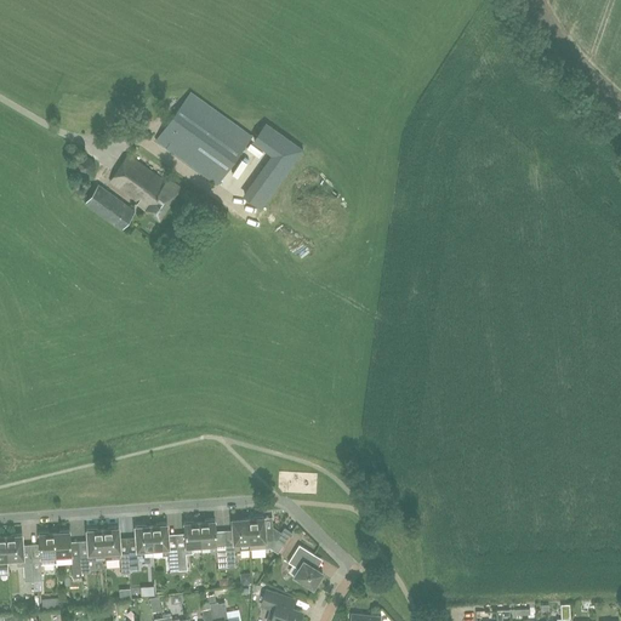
[(250,137),(191,93),(157,140),(216,183),(250,137)]
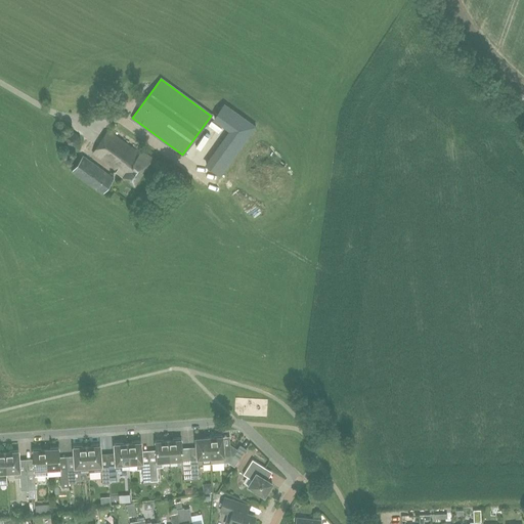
[(223,103),(214,117),(232,130),(246,140),(256,126),(223,103)]
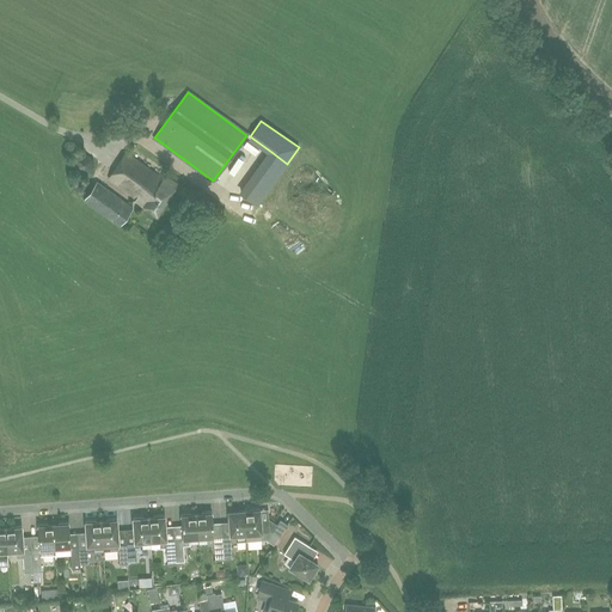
[(287,164),(271,152),(242,194),(256,204),(287,164)]
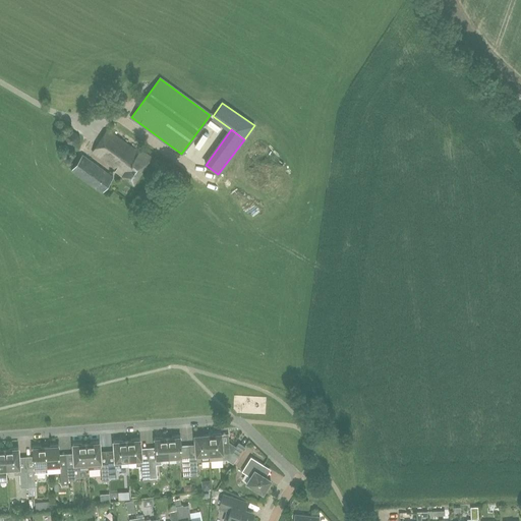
[(107,130),(92,153),(113,167),(113,168),(115,169),(114,170),(133,183),(152,157),(140,150),(139,152),(107,130)]
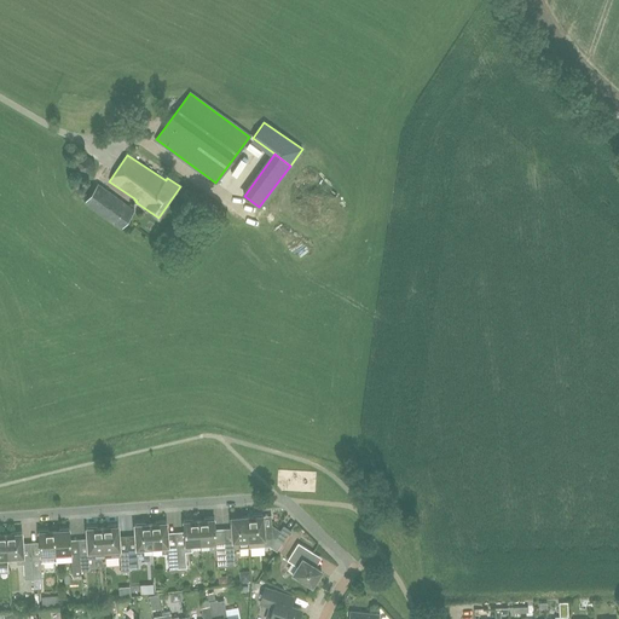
[(134,210),(98,184),(85,202),(121,229),(134,210)]
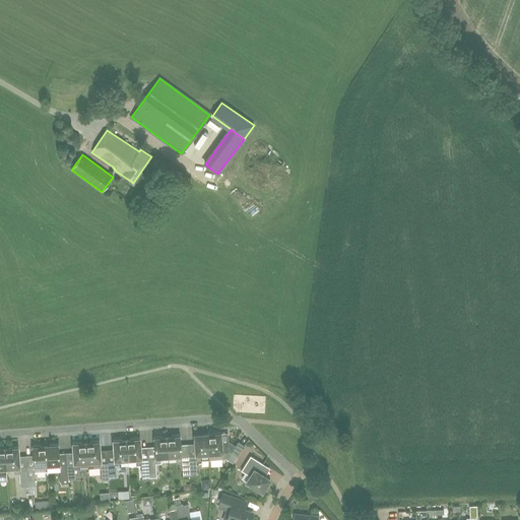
[(290,195),(282,200),(285,205),(294,200),(290,195)]
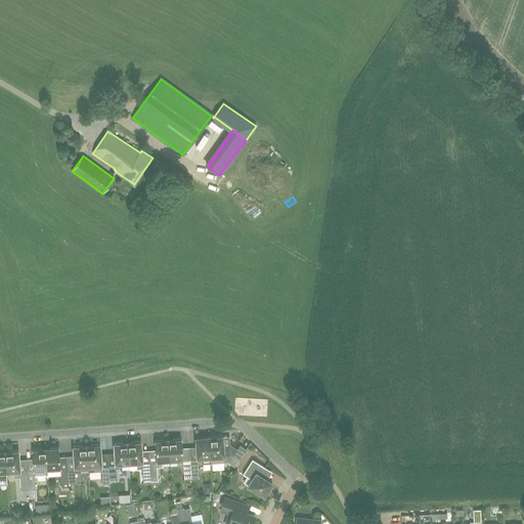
[(213,437),(209,438),(210,457),(211,464),(211,457),(232,455),(235,451),(230,448),(223,448),(222,434),(213,435),(213,437)]
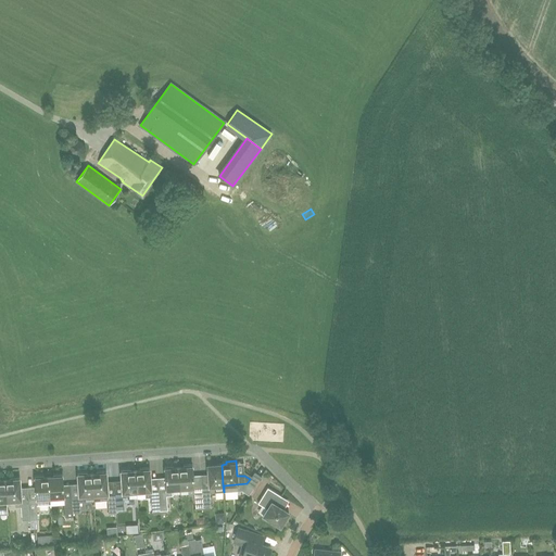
[(201,487),(201,475),(193,476),(192,464),(182,465),(182,467),(178,467),(179,489),(188,488),(188,494),(194,494),(196,508),(203,507),(201,487)]
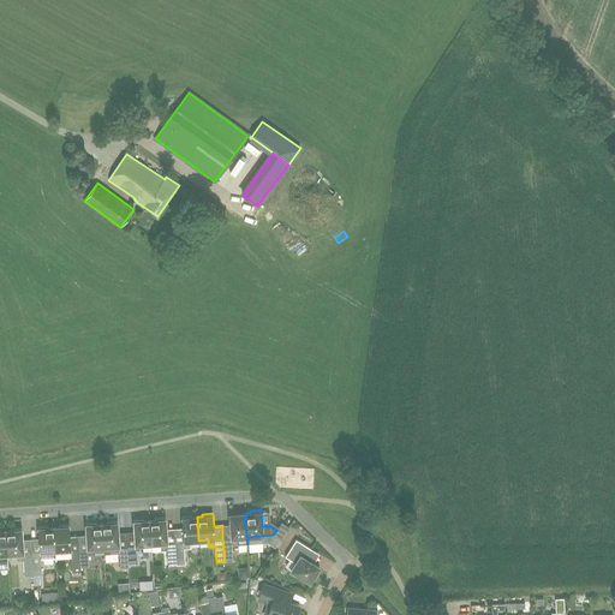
[(198,541),(197,517),(192,518),(192,514),(181,515),(184,544),(175,545),(177,565),(185,565),(184,549),(190,548),(190,541),(198,541)]
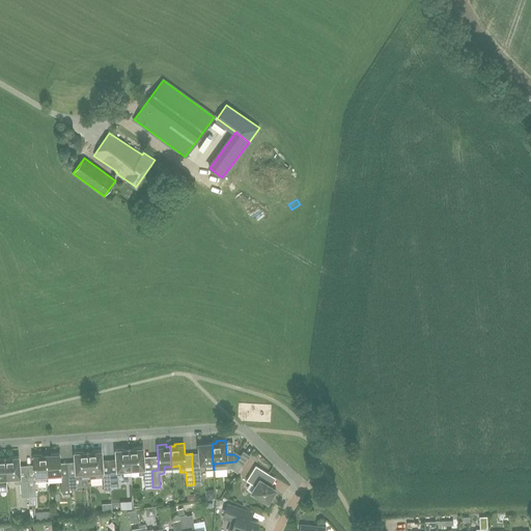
[(214,470),(213,464),(212,444),(198,445),(199,464),(192,465),(194,484),(201,484),(200,471),(205,470),(214,470)]
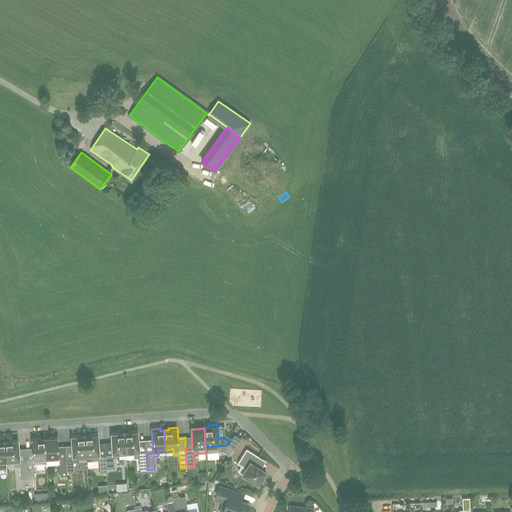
[(146,454),(139,454),(137,430),(128,431),(128,433),(124,433),(126,453),(133,452),(133,458),(139,458),(140,471),(147,470),(146,454)]
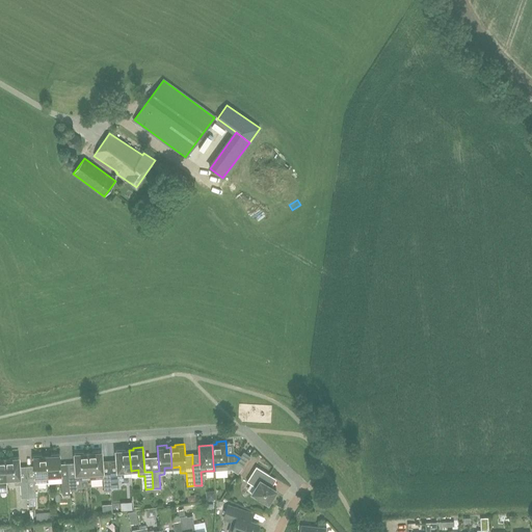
[(131,471),(129,450),(125,451),(125,448),(115,449),(117,474),(110,474),(111,489),(117,489),(117,486),(118,486),(117,477),(123,477),(123,471),(131,471)]
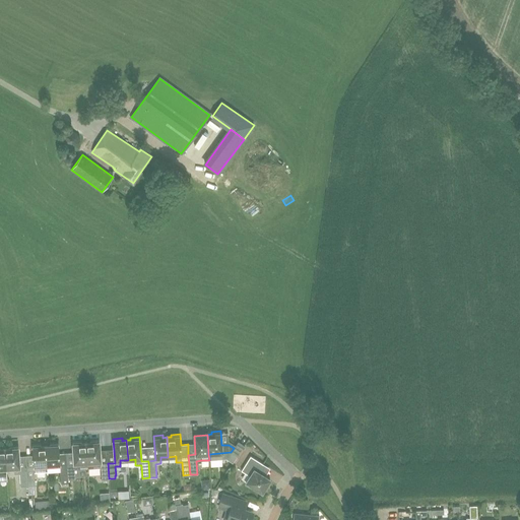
[(101,464),(99,440),(89,441),(90,443),(85,443),(87,463),(87,469),(101,468),(102,481),(109,480),(109,478),(108,463),(101,464)]
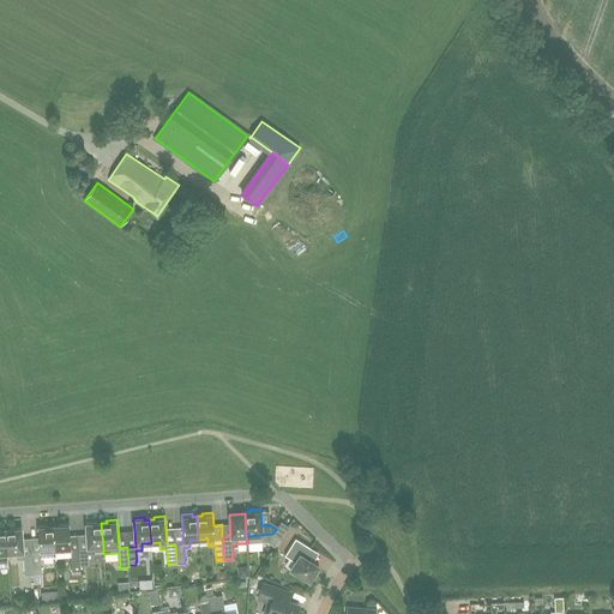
[(103,554),(103,547),(101,523),(96,524),(96,521),(85,522),(88,551),(79,551),(80,566),(89,565),(88,554),(95,554),(103,554)]
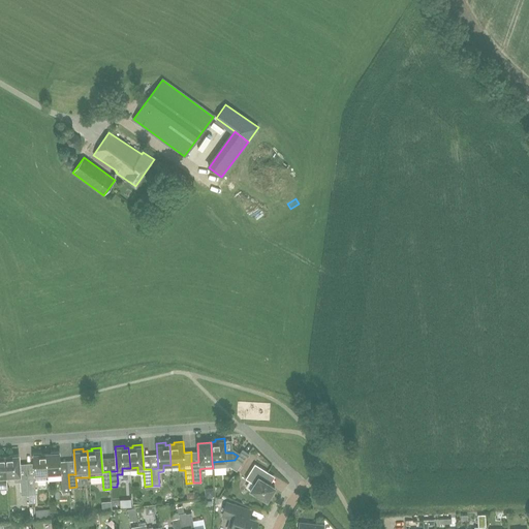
[(241,464),(248,454),(242,449),(238,456),(235,460),(241,464)]
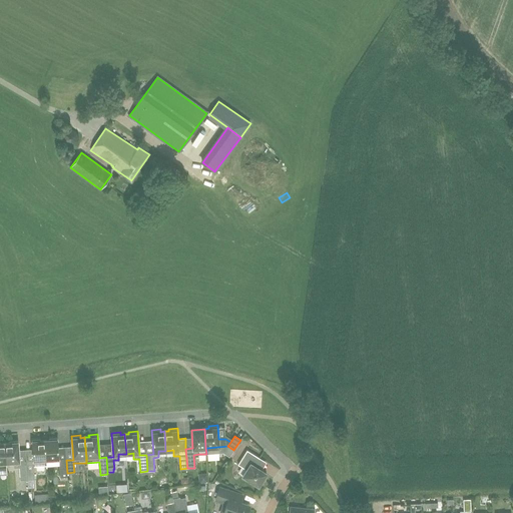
[(59,458),(58,441),(57,437),(49,437),(49,440),(44,440),(46,459),(59,458)]
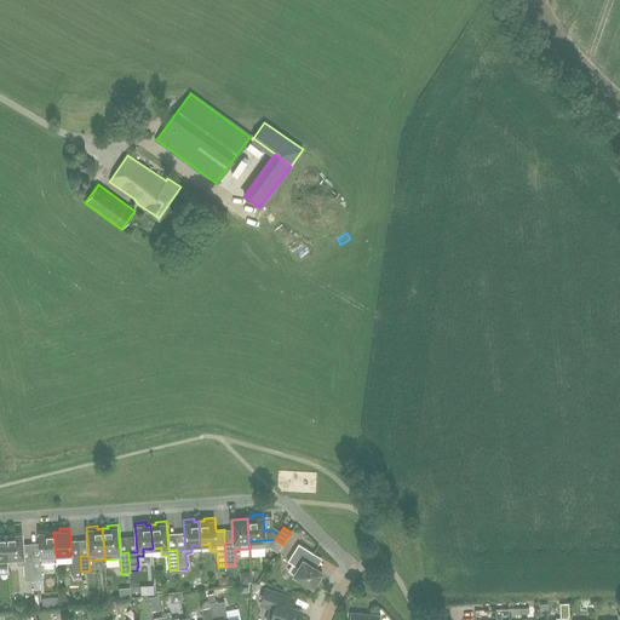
[(56,555),(53,532),(49,532),(49,529),(38,530),(40,560),(32,560),(33,580),(34,580),(33,575),(42,574),(41,563),(47,563),(47,556),(56,555)]
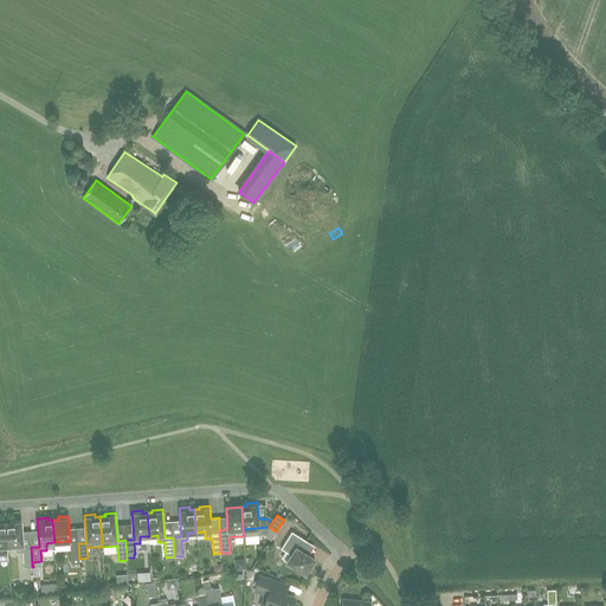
[(23,548),(20,521),(20,520),(11,520),(11,523),(6,523),(7,546),(17,546),(17,553),(24,552),(24,567),(32,567),(31,547),(23,548)]
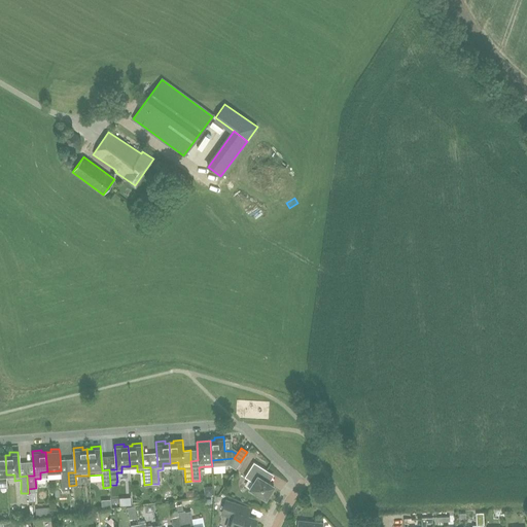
[(114,453),(104,454),(105,462),(114,462),(114,453)]
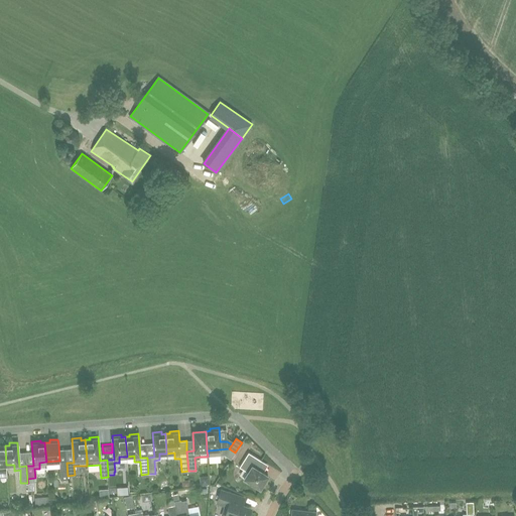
[(248,453),(239,467),(248,473),(244,479),(260,489),(262,486),(264,486),(267,481),(266,479),(268,476),(256,469),(261,461),(248,453)]
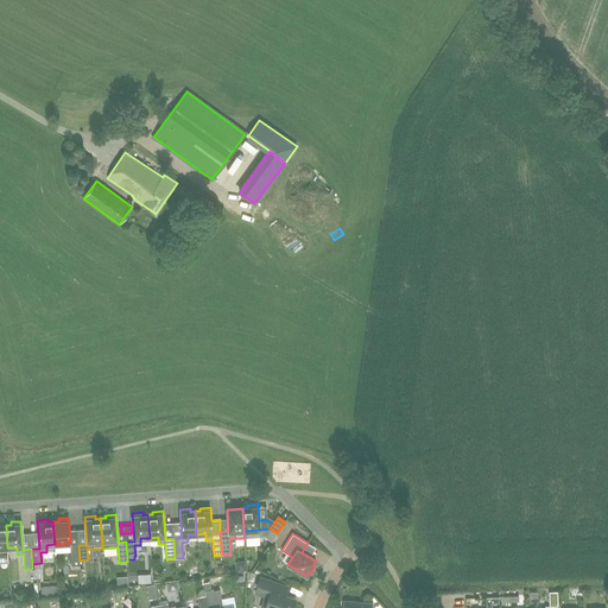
[(80,561),(78,545),(70,546),(71,565),(77,565),(77,570),(74,571),(74,577),(77,578),(81,578),(80,565),(80,561)]
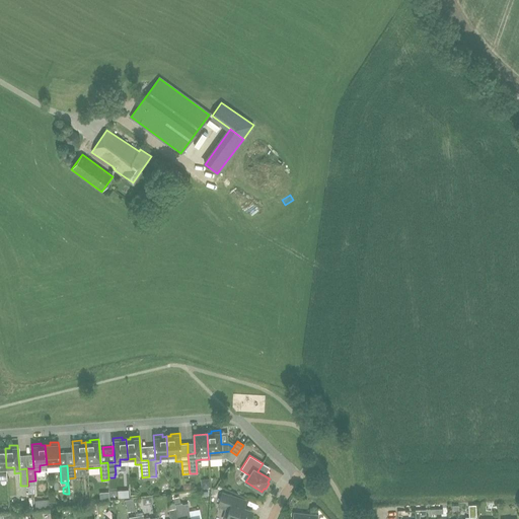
[(123,492),(131,491),(130,482),(123,483),(123,492)]
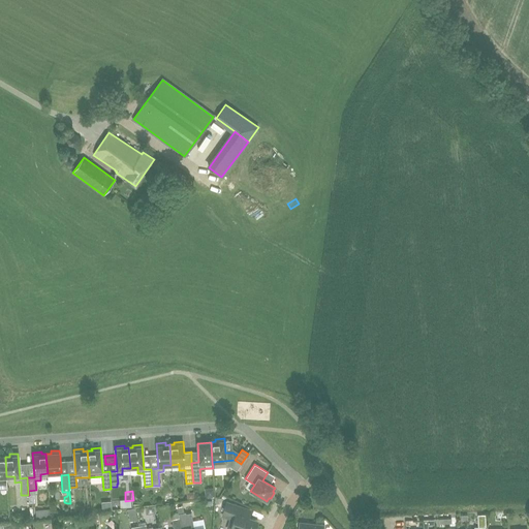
[(251,510),(226,502),(223,512),(234,517),(232,521),(231,521),(229,522),(227,528),(254,528),(257,520),(248,518),(251,510)]
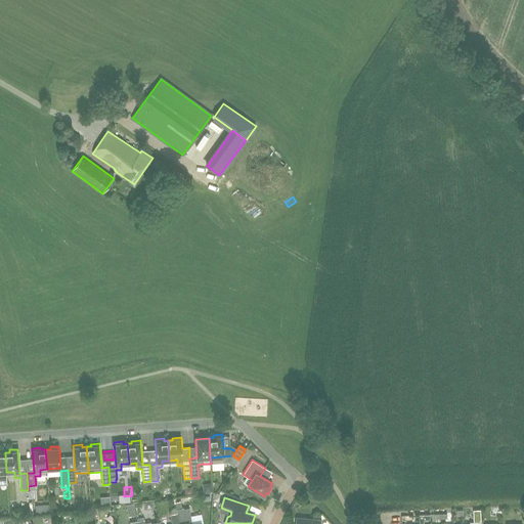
[(177,513),(179,523),(201,523),(200,523),(191,523),(189,508),(184,509),(183,508),(182,508),(180,501),(175,503),(177,513)]
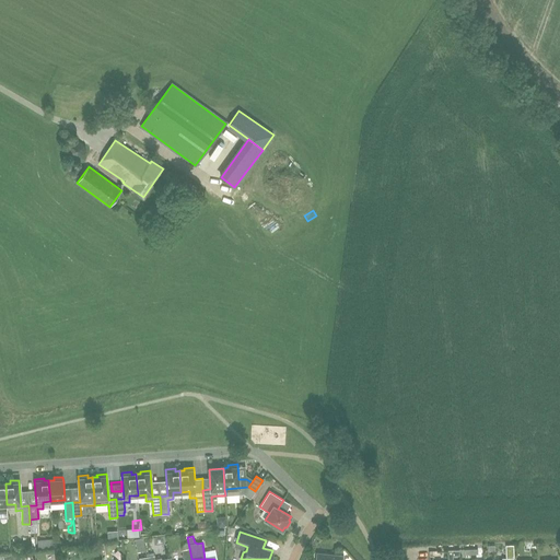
[(508,541),(508,555),(516,555),(516,541),(508,541)]
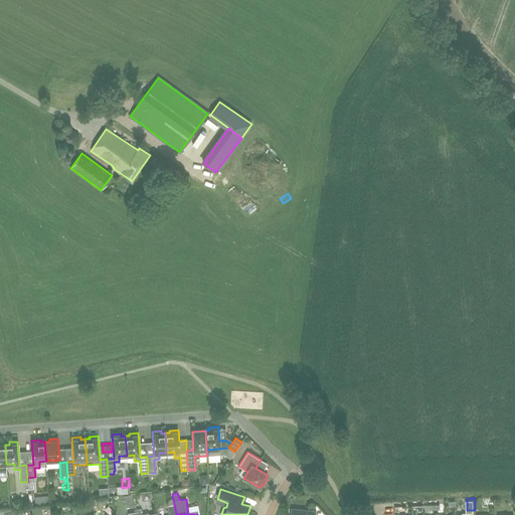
[(176,514),(174,504),(167,506),(168,514),(176,514)]
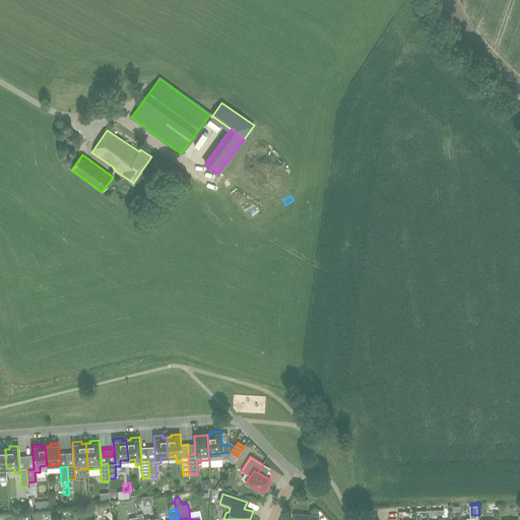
[(420,519),(420,516),(427,515),(427,510),(415,511),(415,519),(420,519)]
